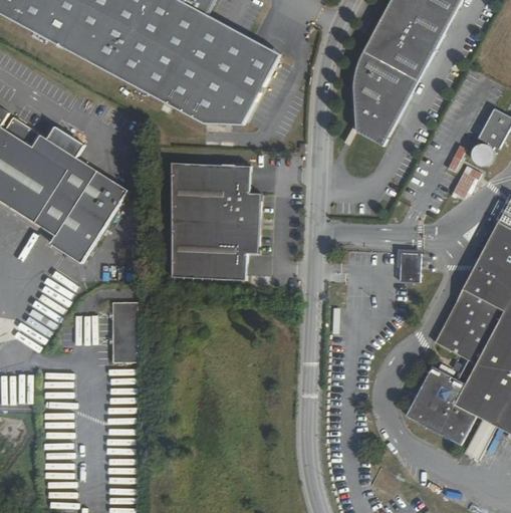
[(243,123),(257,96),(277,58),(254,45),(256,41),(208,14),(214,0),(0,0),(0,16),(59,47),(115,76),(200,122),(243,123)]
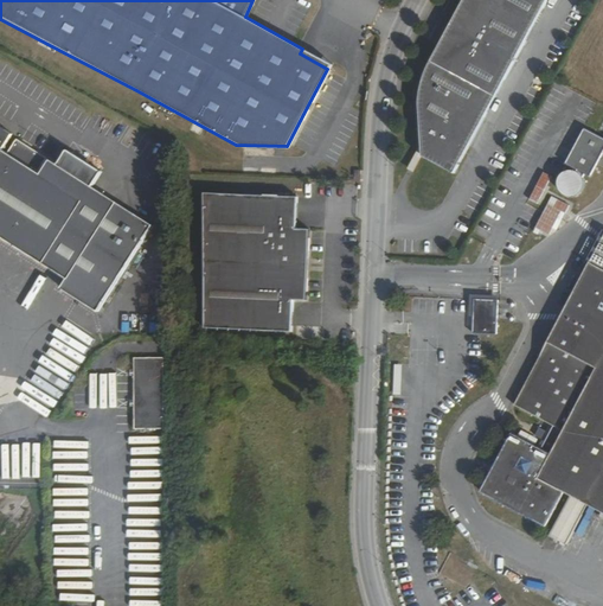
[(544,0),(460,0),(453,13),(456,17),(449,29),(446,26),(430,56),(428,56),(422,71),(419,81),(417,94),(417,107),(417,122),(419,135),(421,136),(428,141),(422,153),(454,171),(544,0)]
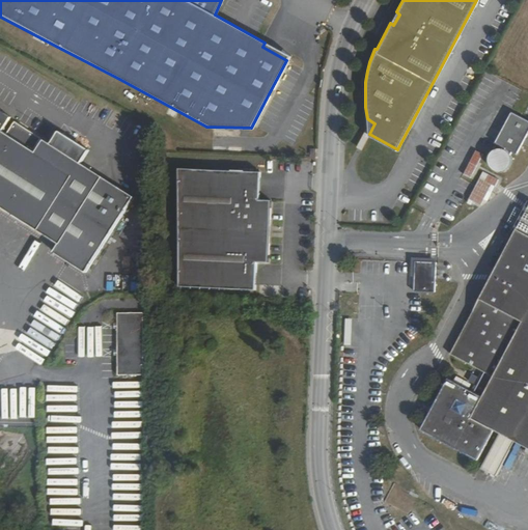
[(262,47),(286,60),(289,56),(265,43),(262,47)]
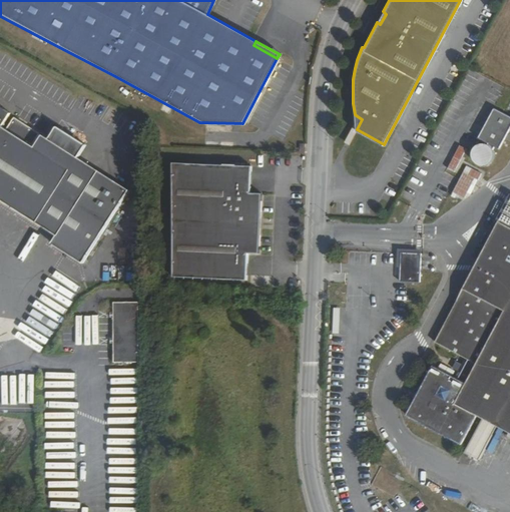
[(163,112),(166,106),(158,102),(155,107),(163,112)]
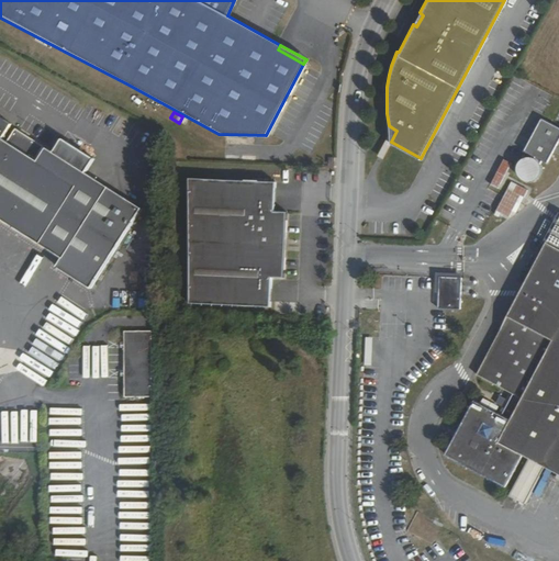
[(546,163),(558,135),(558,127),(539,118),(522,150),(527,153),(525,157),(523,157),(520,159),(515,165),(516,172),(517,177),(525,181),(533,179),(538,172),(538,164),(540,159),(546,163)]
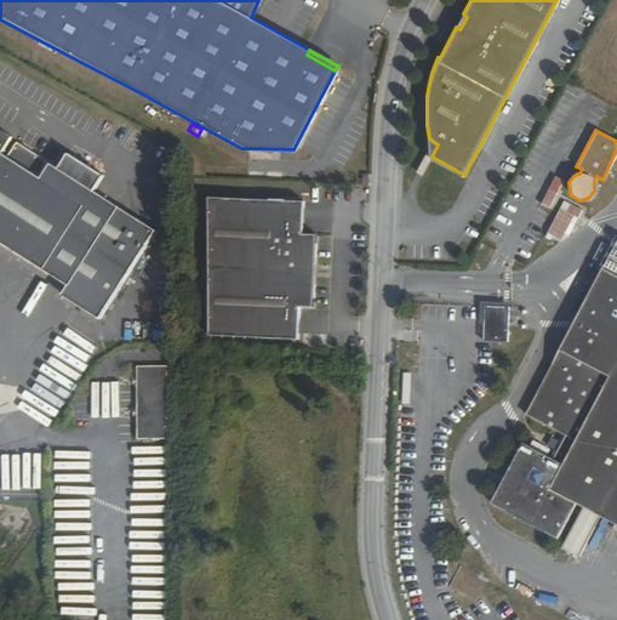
[(96,325),(150,239),(91,198),(101,183),(64,160),(55,175),(13,147),(4,163),(0,160),(0,155),(9,144),(0,138),(0,249),(64,290),(57,301),(96,325)]
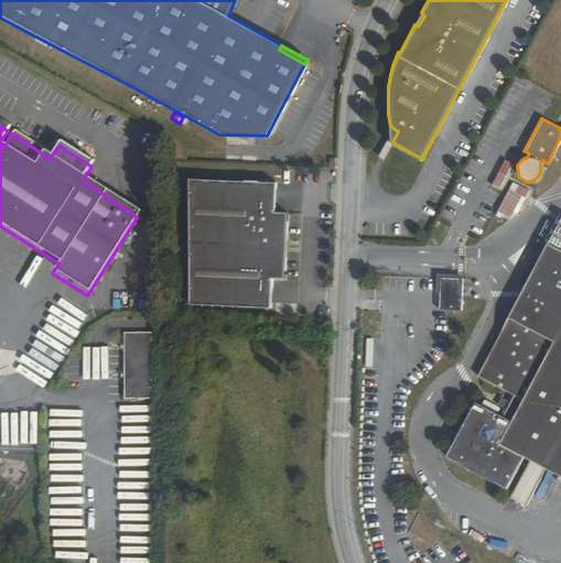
[(385,159),(392,142),(398,131),(391,127),(378,154),(385,159)]
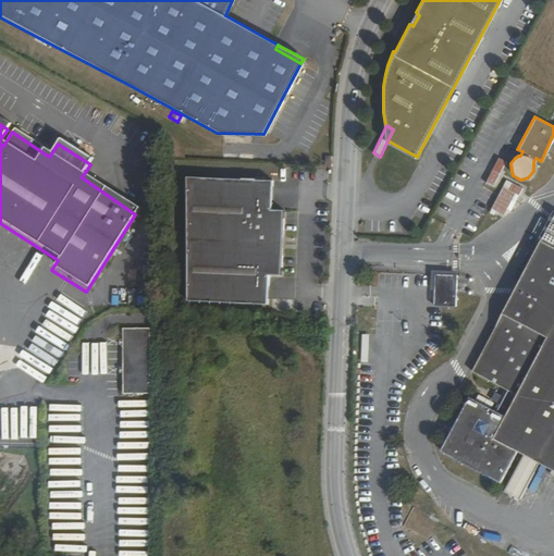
[(484,182),(491,186),(505,160),(497,157),(484,182)]
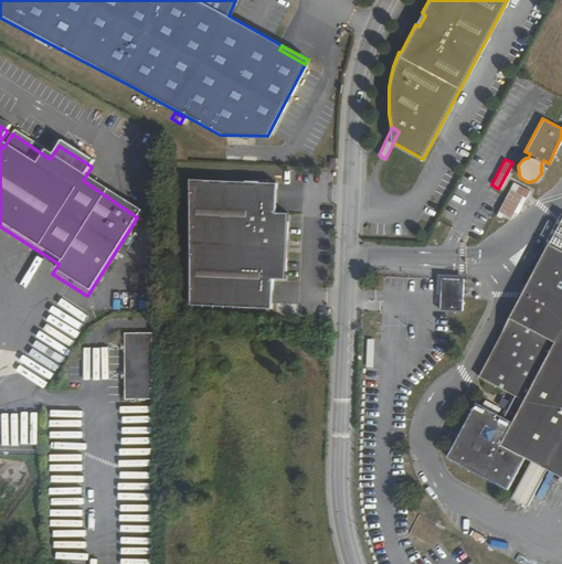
[(277,179),(200,177),(186,177),(186,297),(271,304),(273,275),(288,276),(289,236),(289,209),(275,208),(277,179)]
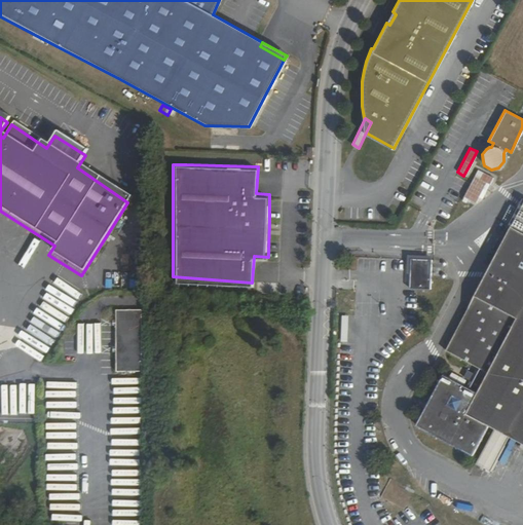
[(489,185),(493,178),(483,173),(480,180),(473,176),(463,197),(475,203),(486,183),(489,185)]
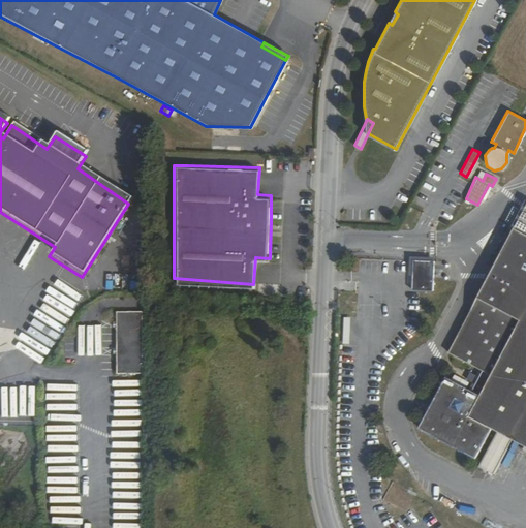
[(525,200),(446,353),(478,370),(467,394),(445,382),(420,432),(474,461),(492,428),(499,432),(481,467),(496,475),(514,440),(525,446),(525,200)]
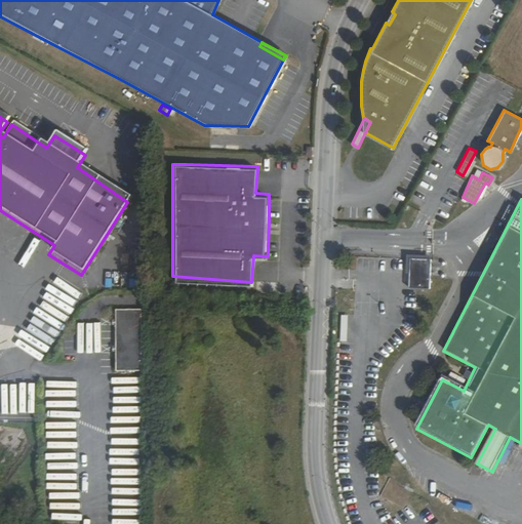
[(425,287),(427,258),(406,257),(404,287),(425,287)]
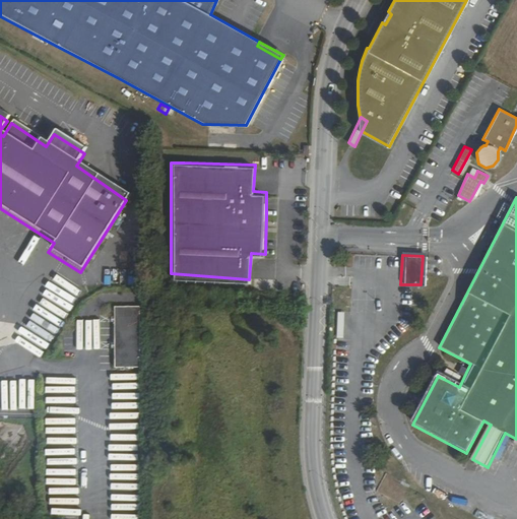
[(137,361),(136,301),(112,301),(113,362),(137,361)]
